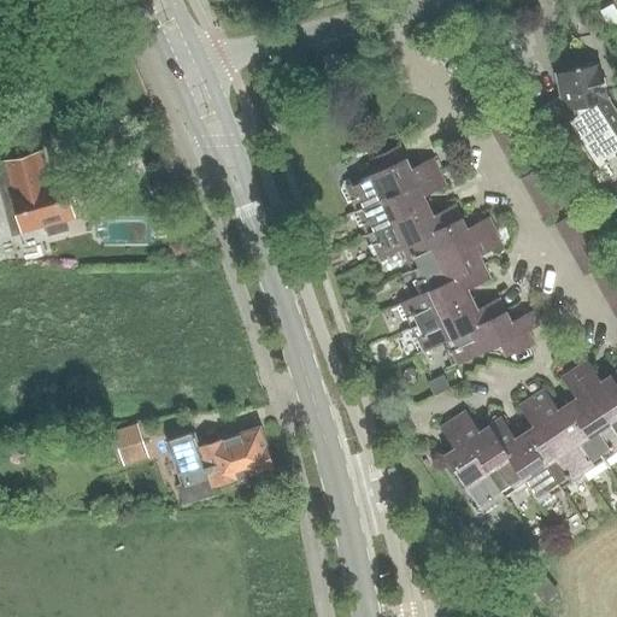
[(554,119),(589,172),(616,154),(616,113),(609,99),(600,64),(556,74),(563,113),(554,119)]
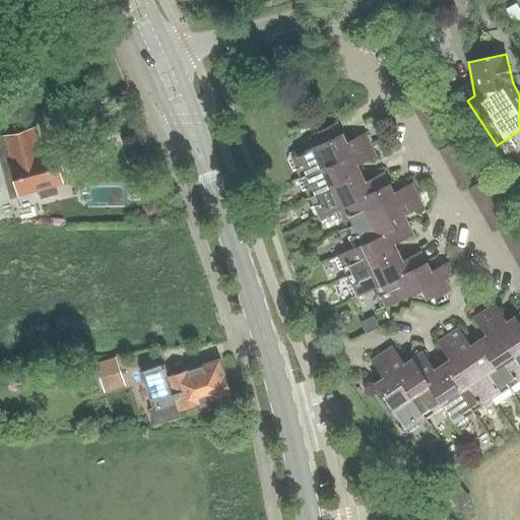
[(290,152),(287,159),(293,172),(297,170),(301,178),(370,144),(365,134),(345,143),(336,124),(313,134),(318,145),(297,155),(295,150),(290,152)]
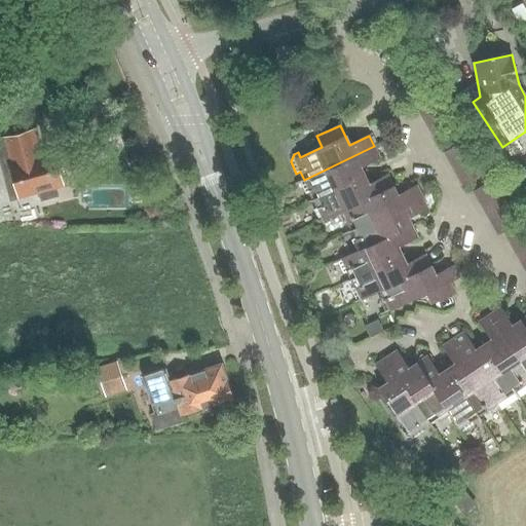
[(41,158),(35,132),(4,139),(19,201),(40,196),(41,202),(60,198),(58,190),(65,188),(57,154),(41,158)]
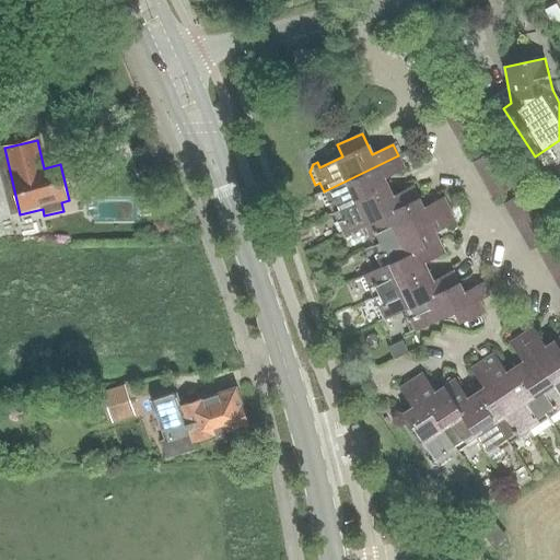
[(504,161),(498,149),(471,163),(478,175),(504,161)]
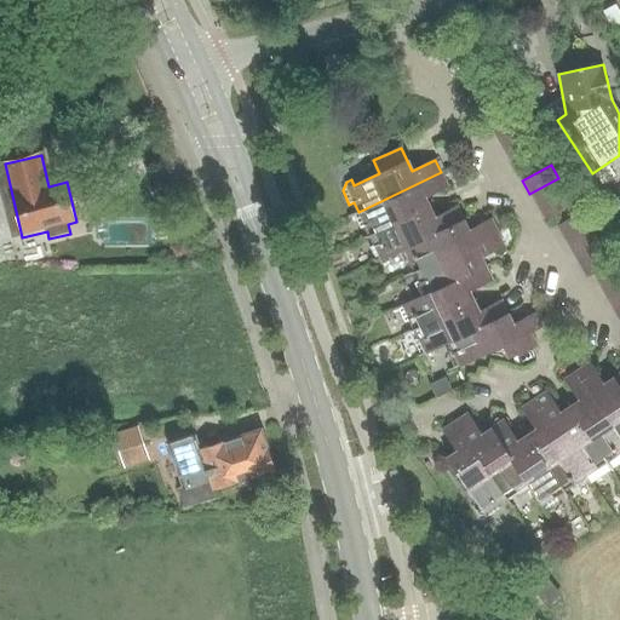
[(425,199),(448,188),(441,172),(359,212),(369,235),(430,206),(425,199)]
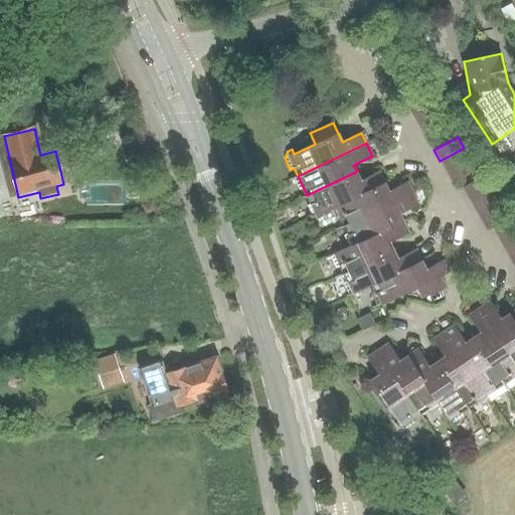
[(446,172),(470,159),(464,148),(440,161),(446,172)]
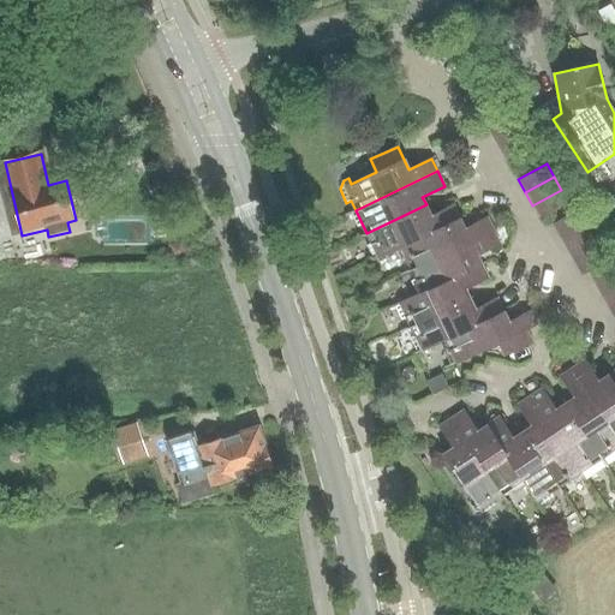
[(568,203),(561,190),(532,206),(539,219),(568,203)]
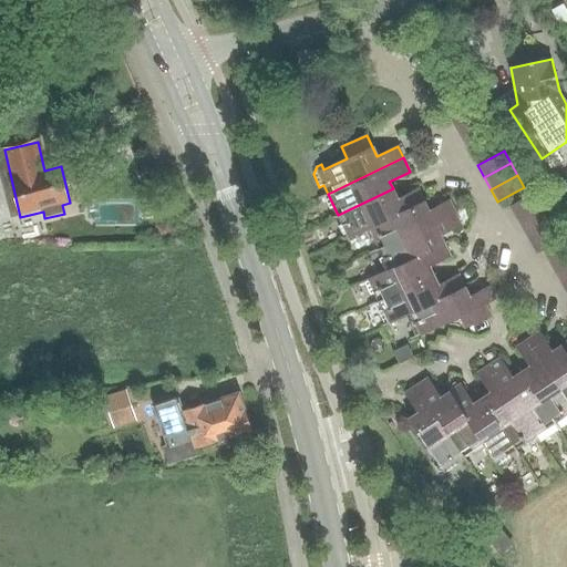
[(398,199),(393,188),(338,215),(349,238),(370,228),(424,202),(419,189),(398,199)]
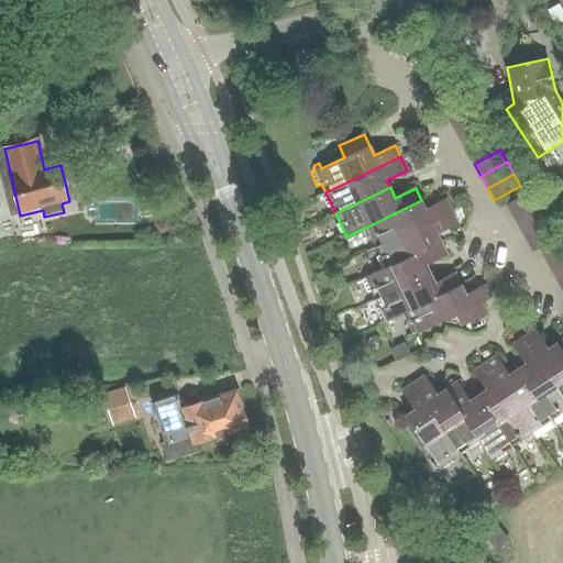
[(532,190),(506,205),(511,217),(539,202),(532,190)]
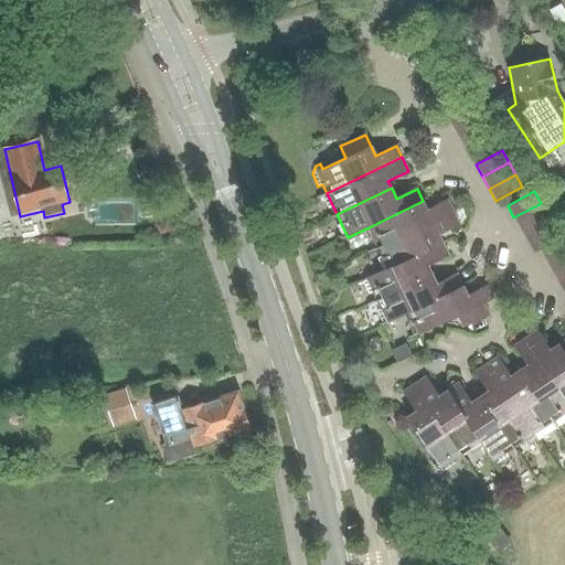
[(369,227),(377,248),(454,212),(448,200),(427,210),(423,201),(369,227)]
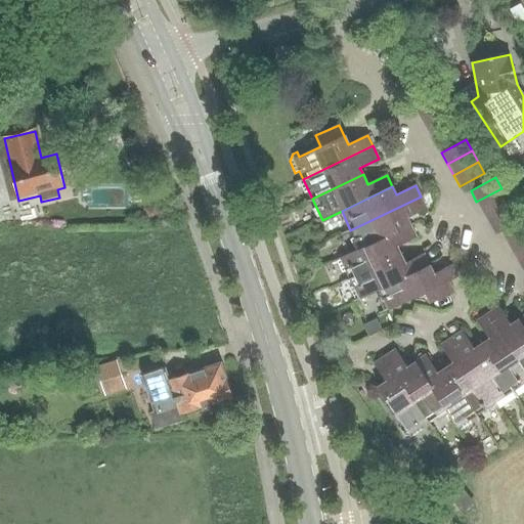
[(501,188),(476,202),(482,213),(508,200),(501,188)]
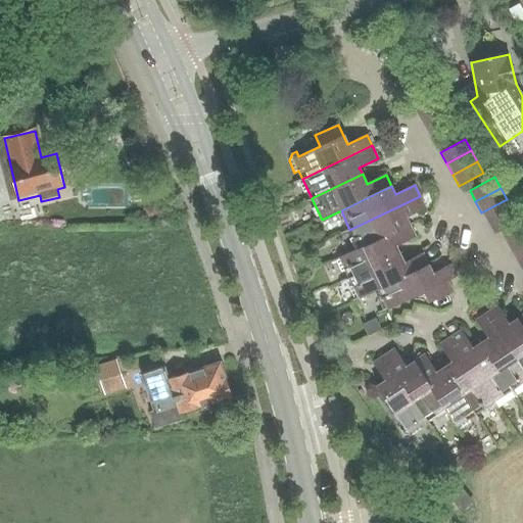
[(349,230),(359,248),(360,250),(411,227),(407,218),(425,208),(420,196),(349,230)]
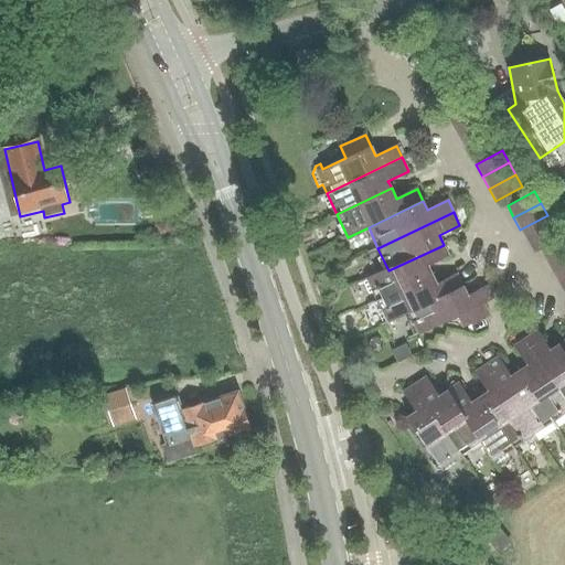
[(520,230),(526,242),(554,227),(547,215),(520,230)]
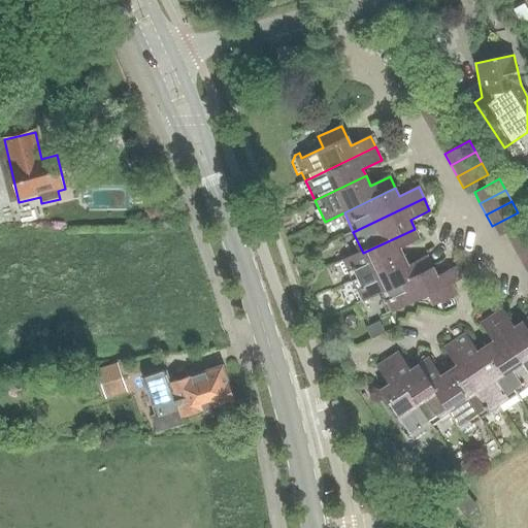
[(149,209),(145,215),(147,223),(160,220),(157,207),(149,209)]
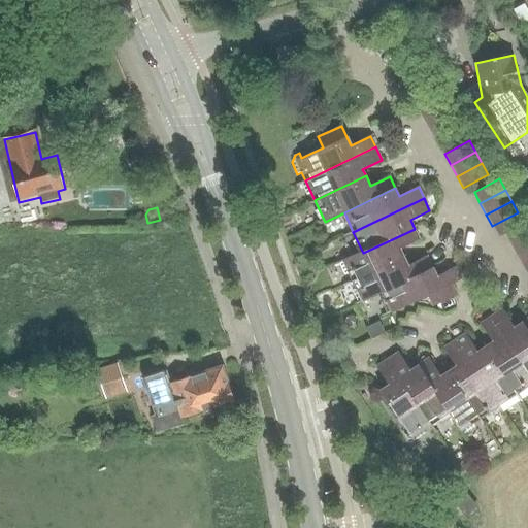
[(492,226),(498,237),(505,234),(524,224),(523,223),(518,212),(492,226)]
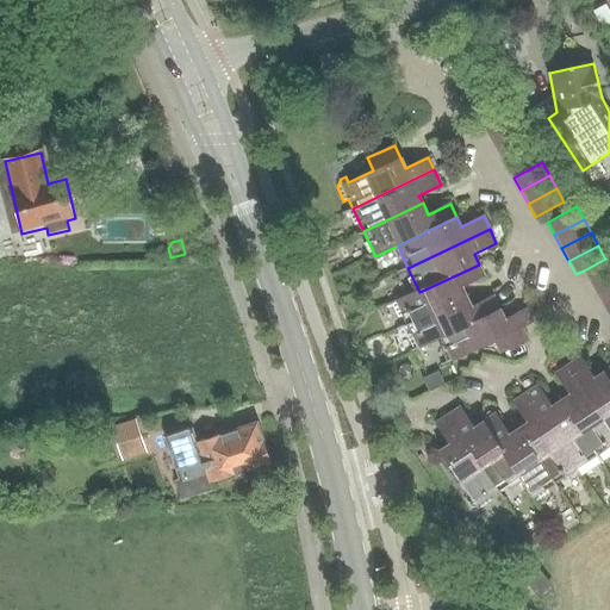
[(605,259),(584,271),(591,284),(609,272),(609,253),(604,257),(605,259)]
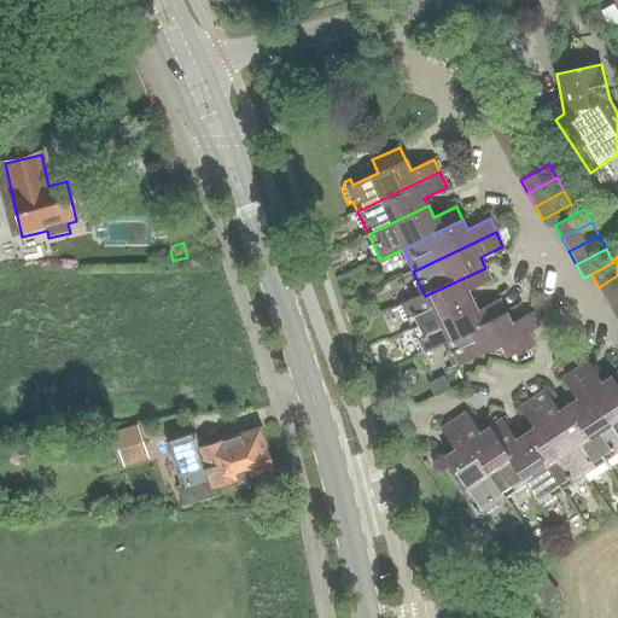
[(485,268),(425,296),(424,293),(401,304),(413,330),(473,301),(470,291),(491,281),(485,268)]
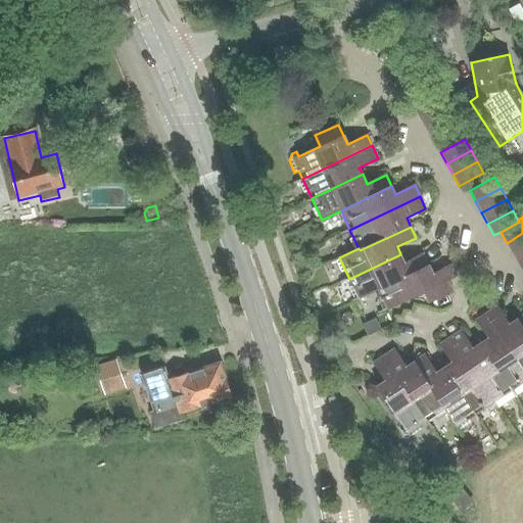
[(512,254),(522,247),(522,233),(507,243),(512,254)]
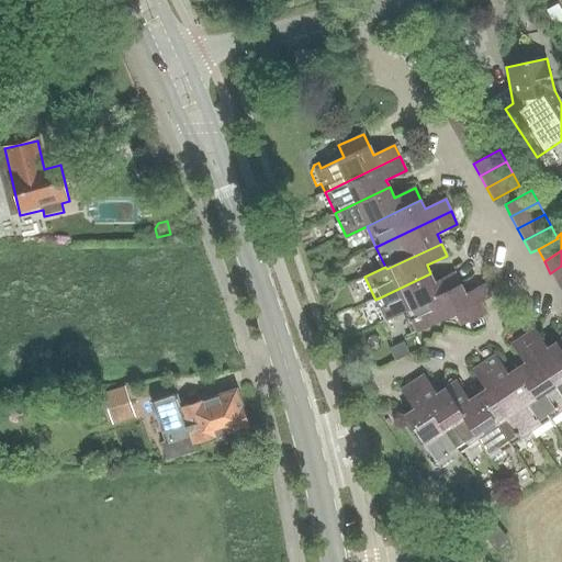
[(557,284),(561,281),(561,266),(550,273),(557,284)]
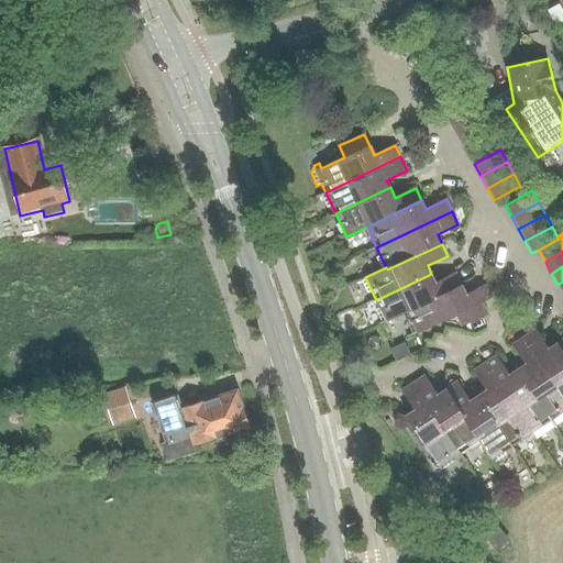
[(431,274),(376,300),(386,322),(409,312),(462,287),(455,273),(435,283),(431,274)]
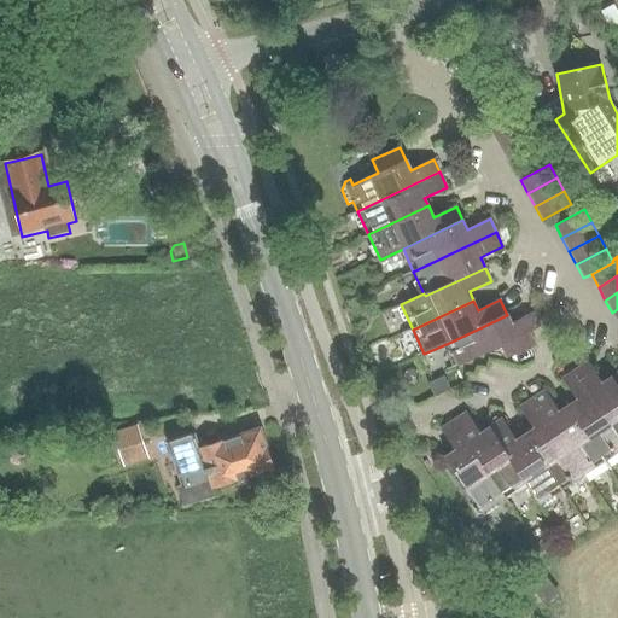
[(511,324),(507,315),(449,343),(460,365),(502,345),(508,359),(535,347),(529,332),(541,327),(534,313),(511,324)]
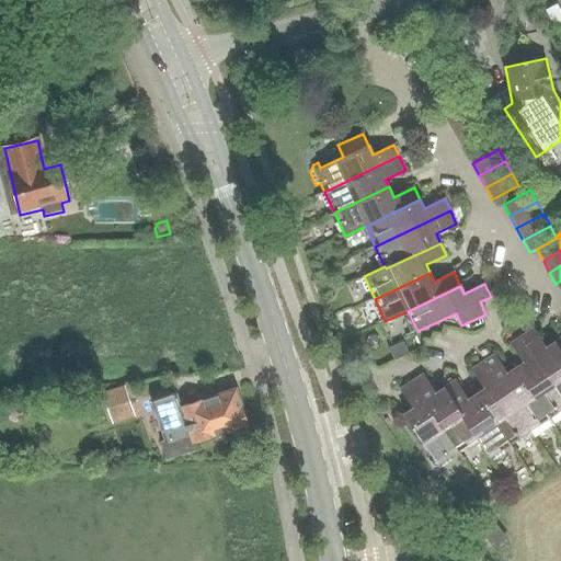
[(560,386),(560,343),(559,340),(547,347),(535,329),(526,334),(560,386)]
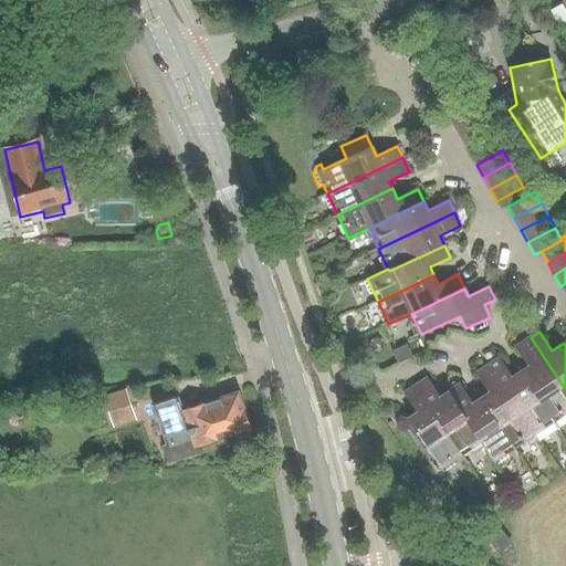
[(556,420),(565,413),(565,389),(531,337),(515,347),(528,366),(524,369),(556,420)]
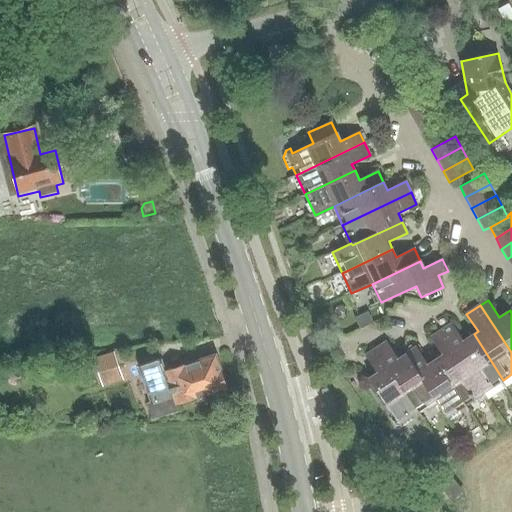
[(452,323),(444,328),(485,392),(503,380),(474,334),(463,341),(452,323)]
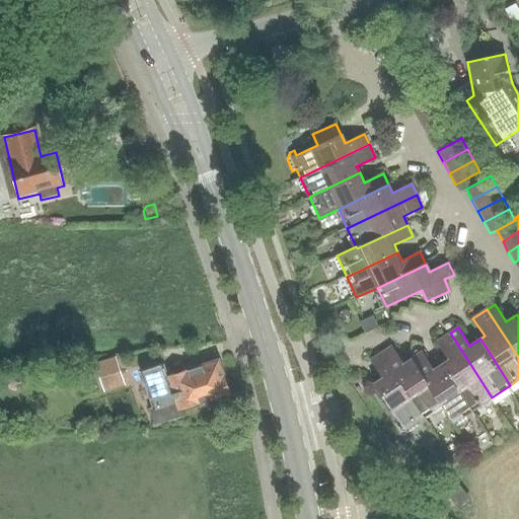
[(448,360),(443,363),(473,410),(492,397),(450,332),(437,342),(448,360)]
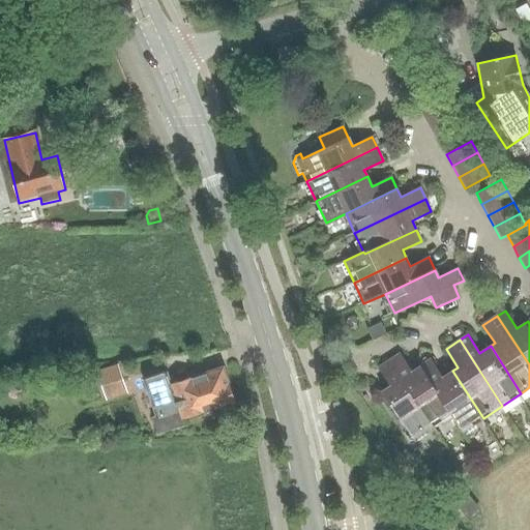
[(453,413),(422,365),(412,372),(400,354),(390,360),(434,425),(453,413)]
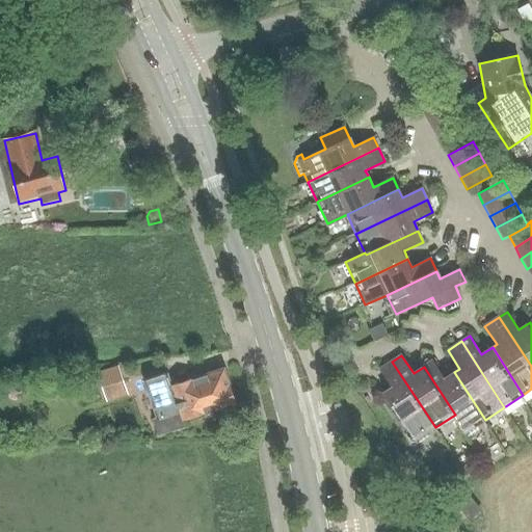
[(467,432),(485,420),(454,372),(444,379),(432,361),(424,367),(455,415),(467,432)]
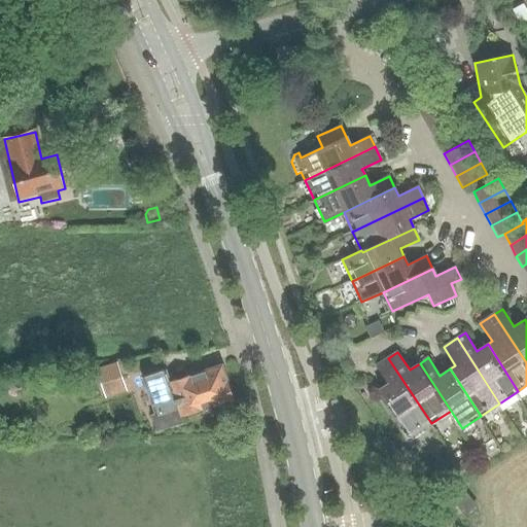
[(411,436),(431,423),(388,358),(376,366),(388,384),(379,389),(411,436)]
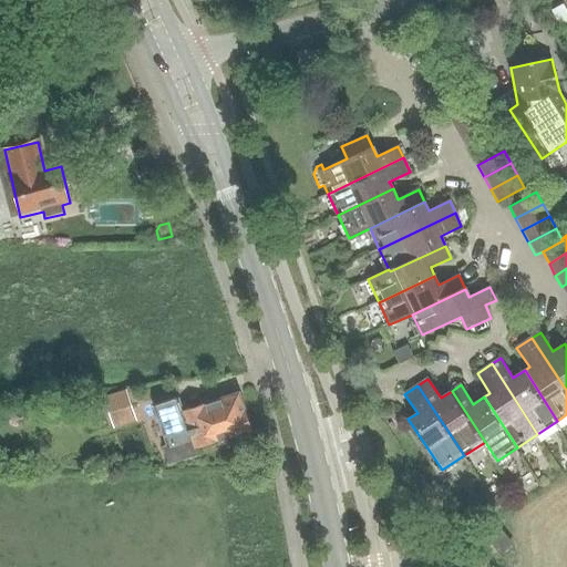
[(134,422),(124,390),(102,398),(112,430),(134,422)]
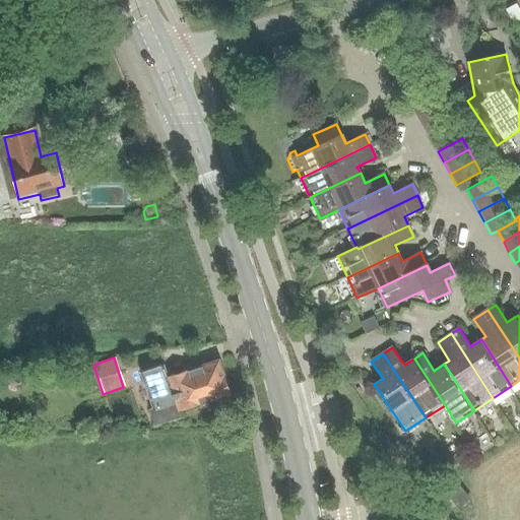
[(165,378),(160,366),(138,373),(150,410),(146,411),(150,427),(182,416),(180,411),(202,404),(205,410),(226,404),(224,396),(230,395),(219,361),(165,378)]
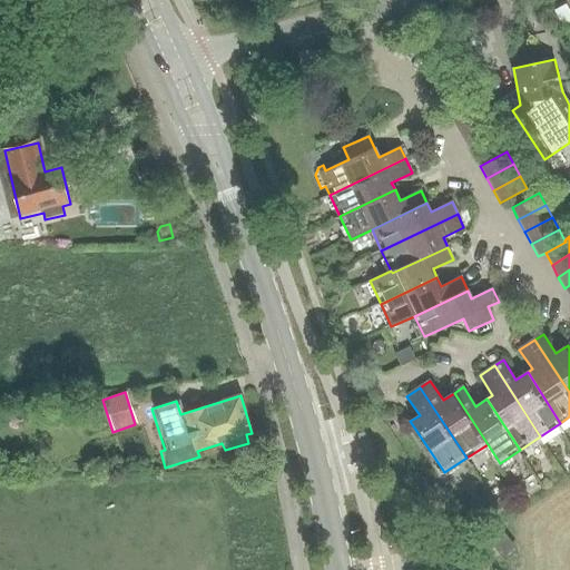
[(514,550),(501,534),(492,541),(504,558),(514,550)]
